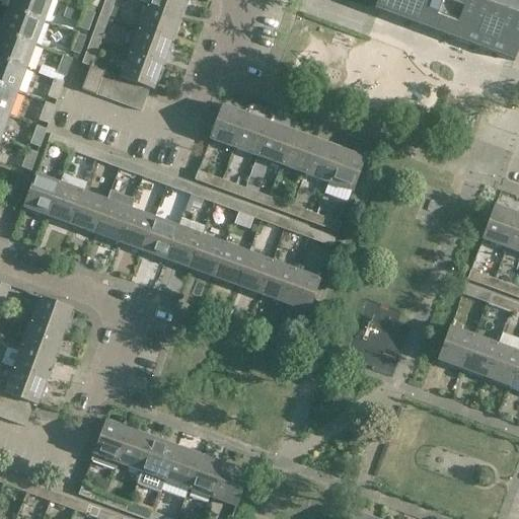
[(7,0),(5,8),(8,9),(8,8),(43,21),(50,0),(7,0)]
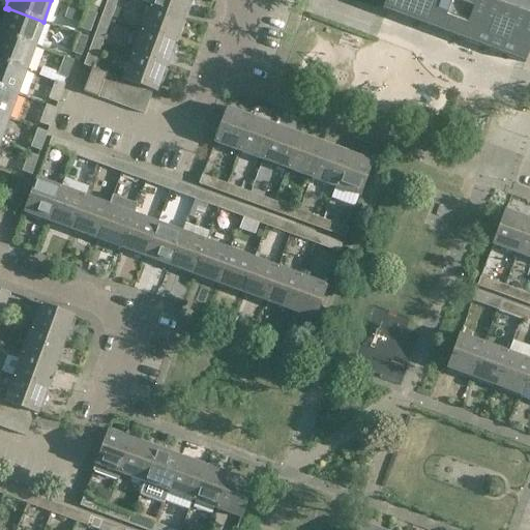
[(111,0),(107,0),(101,16),(111,19),(116,2),(111,0)]
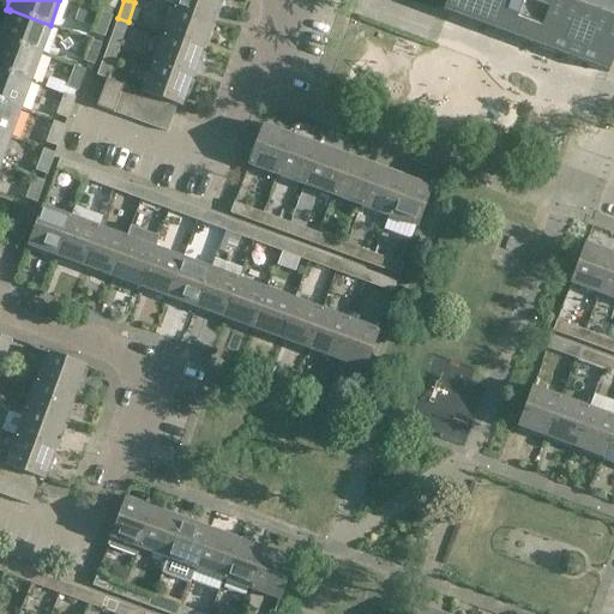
[(160,0),(160,1),(173,6),(212,20),(220,0),(160,0)]
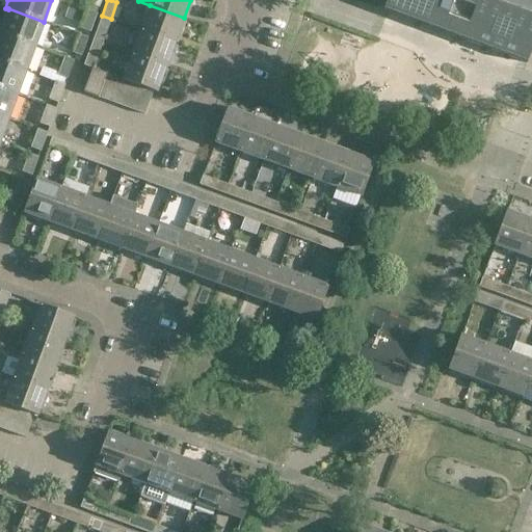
[(531,0),(387,0),(383,9),(526,62),(531,47),(531,0)]
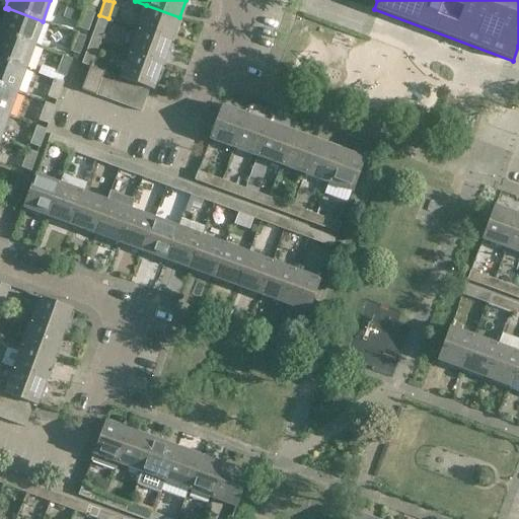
[(179,17),(146,5),(137,29),(170,42),(179,17)]
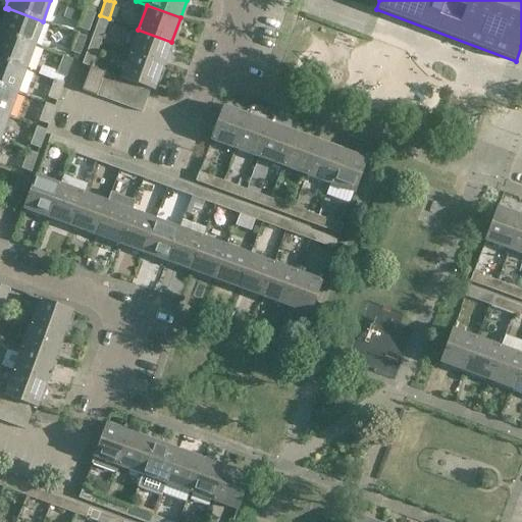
[(0,33),(34,45),(43,21),(8,8),(8,9),(5,18),(2,16),(0,20),(0,33)]
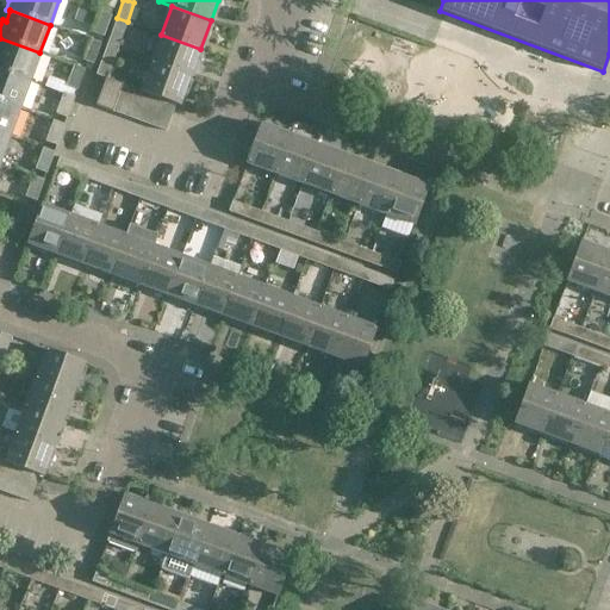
[(110,17),(100,13),(92,32),(103,36),(110,17)]
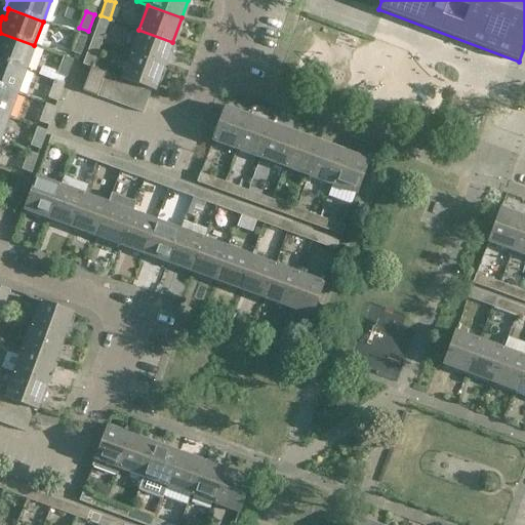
[(97,23),(91,39),(101,42),(107,26),(97,23)]
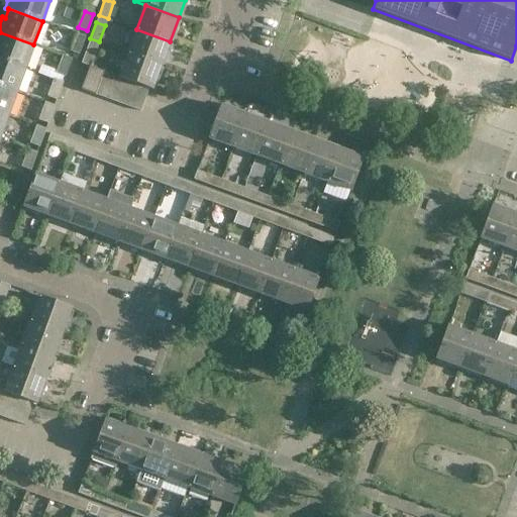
[(170,41),(136,29),(128,53),(162,65),(170,41)]
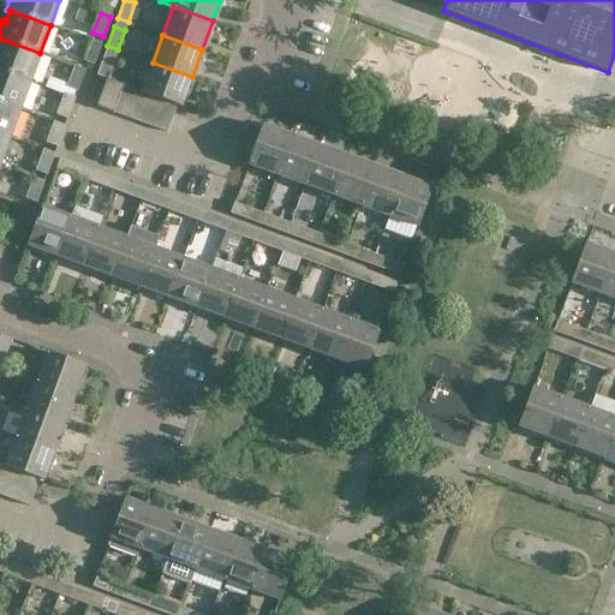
[(0,39),(0,71),(29,82),(40,53),(0,39)]
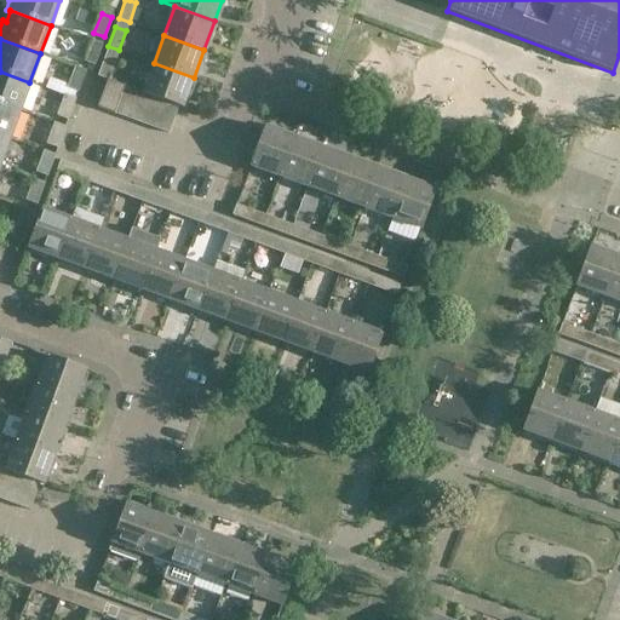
[(91,40),(84,61),(93,64),(101,44),(91,40)]
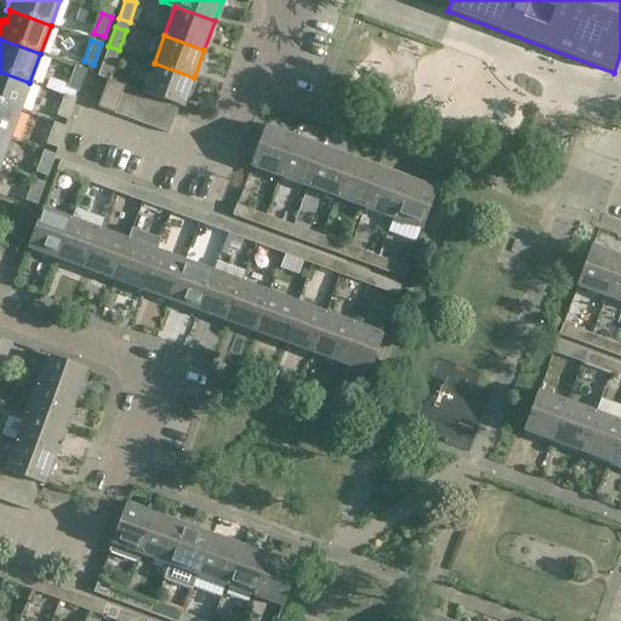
[(106,56),(97,77),(107,79),(108,80),(115,60),(106,56)]
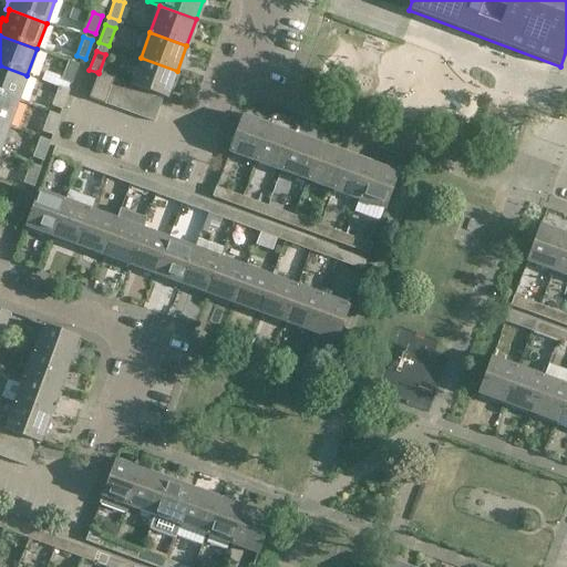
[(131,84),(137,86),(151,92),(163,96),(167,98),(177,71),(141,58),(131,84)]
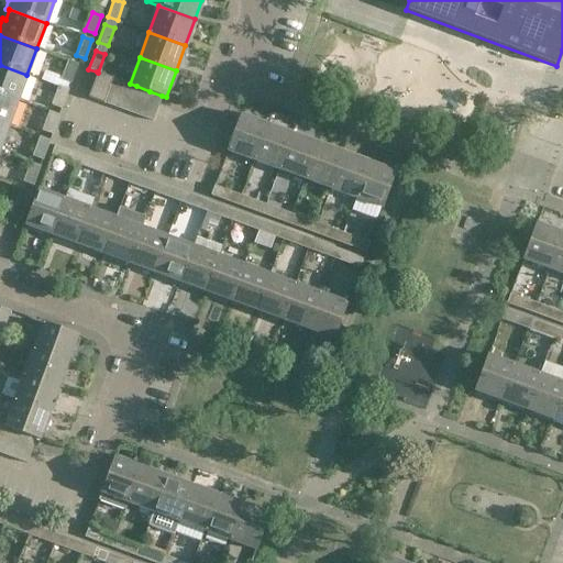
[(62,79),(70,83),(77,64),(68,61),(62,79)]
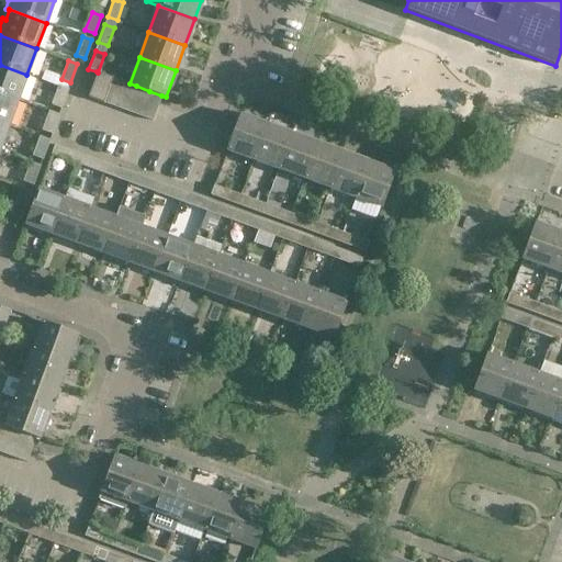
[(0,65),(0,93),(18,100),(26,75),(0,65)]
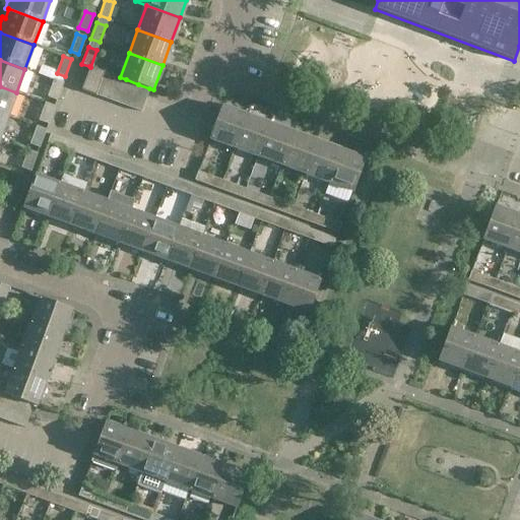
[(89,66),(81,89),(93,94),(102,71),(90,67),(89,66)]
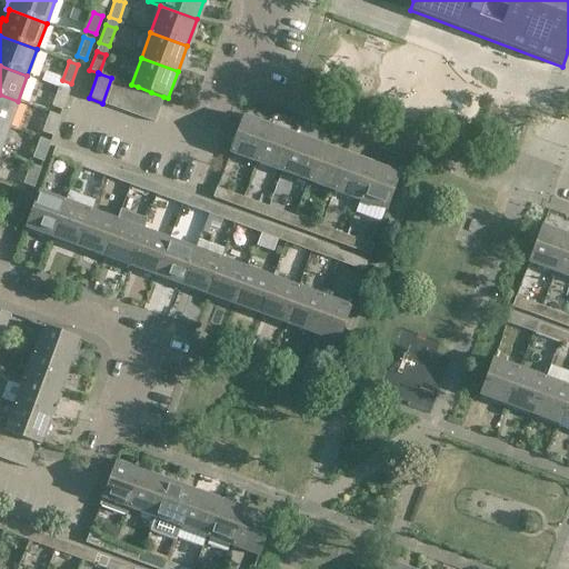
[(102,103),(105,105),(116,108),(125,82),(111,78),(102,103)]
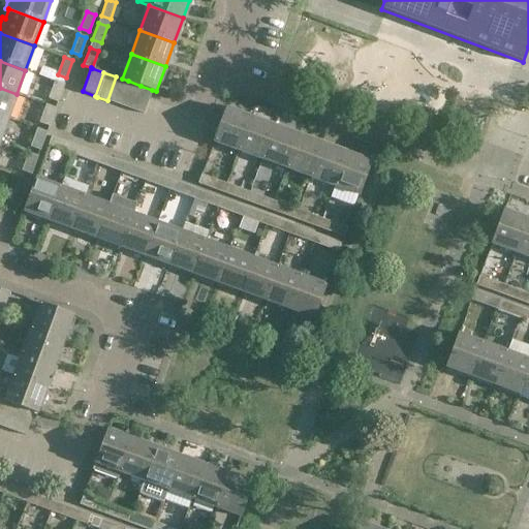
[(107,100),(120,104),(128,81),(122,79),(116,76),(107,100)]
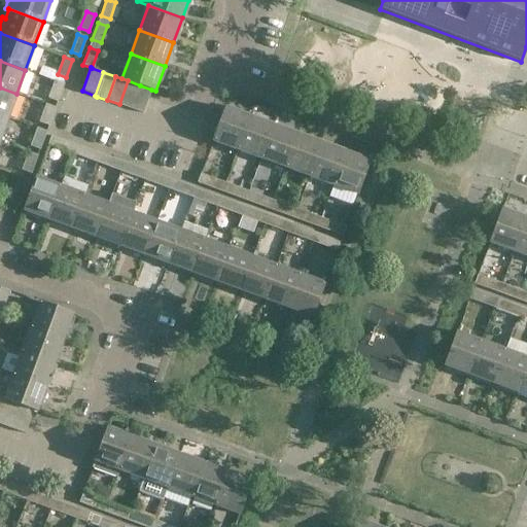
[(48,98),(57,101),(64,84),(55,80),(48,98)]
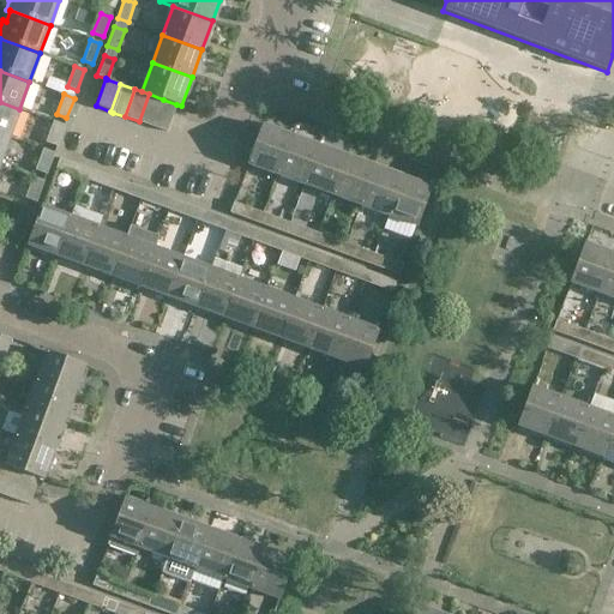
[(149,94),(139,121),(152,127),(163,100),(149,94)]
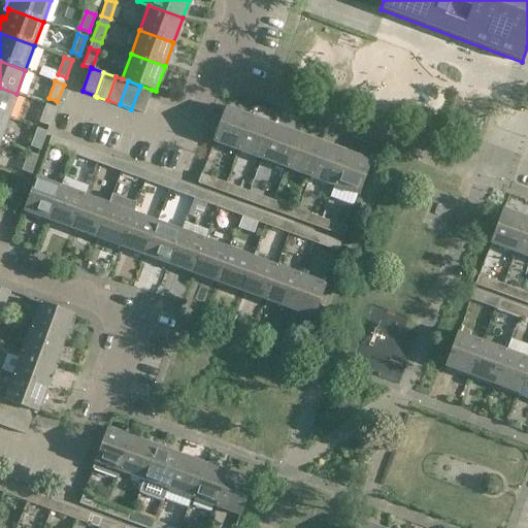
[(143,113),(149,98),(152,90),(140,86),(131,109),(143,113)]
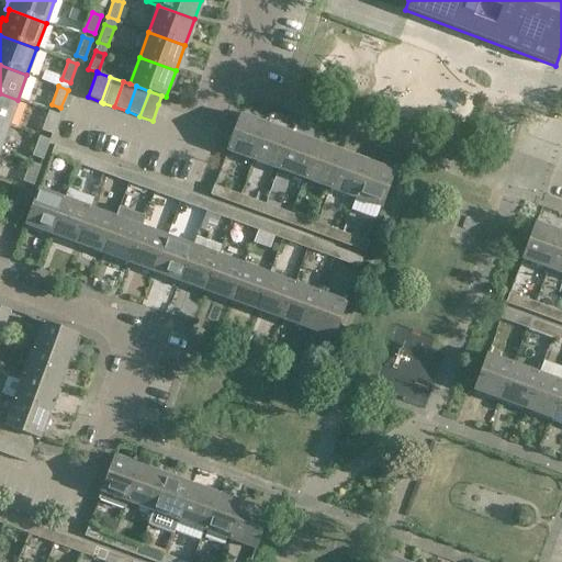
[(0,93),(0,122),(8,125),(18,100),(0,93)]
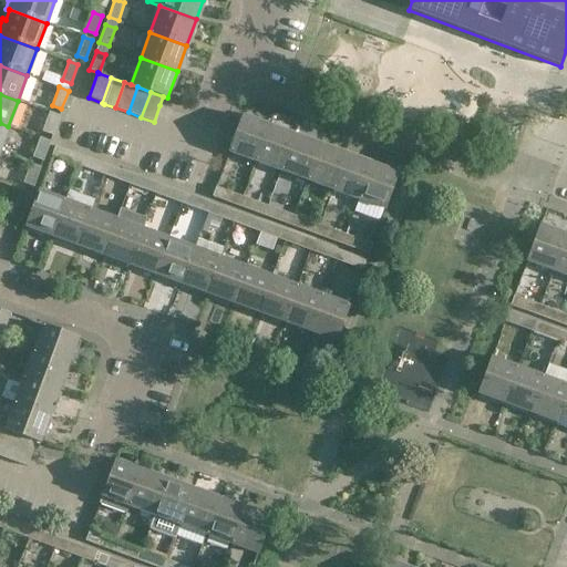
[(42,131),(52,134),(59,116),(49,113),(42,131)]
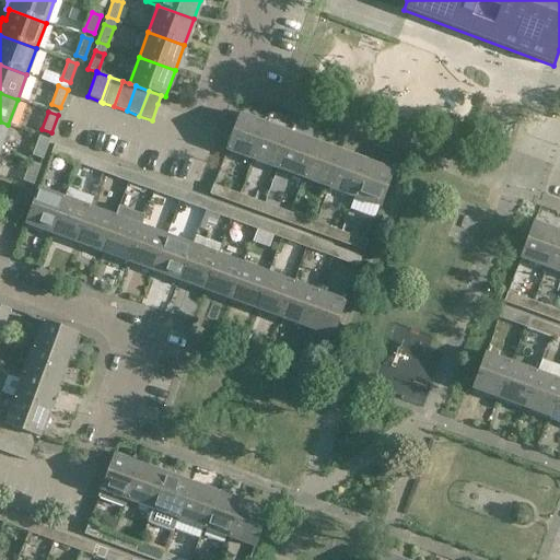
[(238,114),(225,150),(252,160),(265,124),(238,114)]
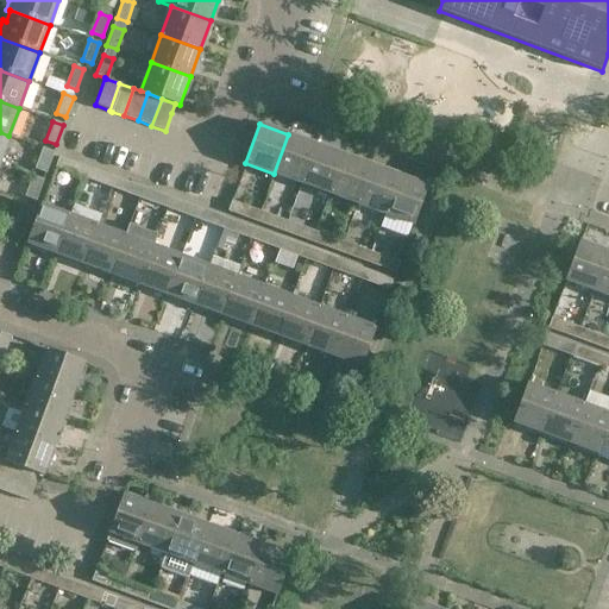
[(301,183),(315,144),(288,135),(274,174),(301,183)]
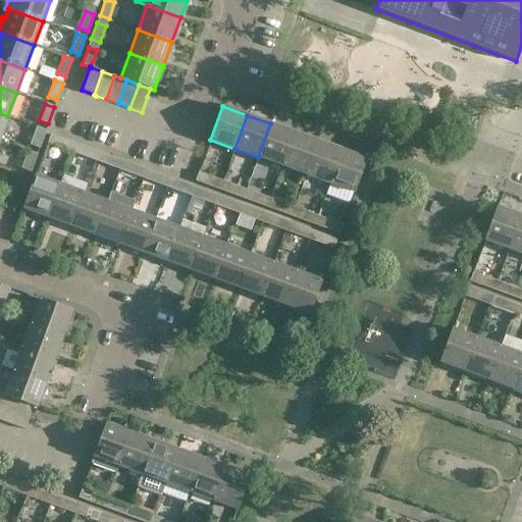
[(282,166),(295,133),(270,123),(258,157),(282,166)]
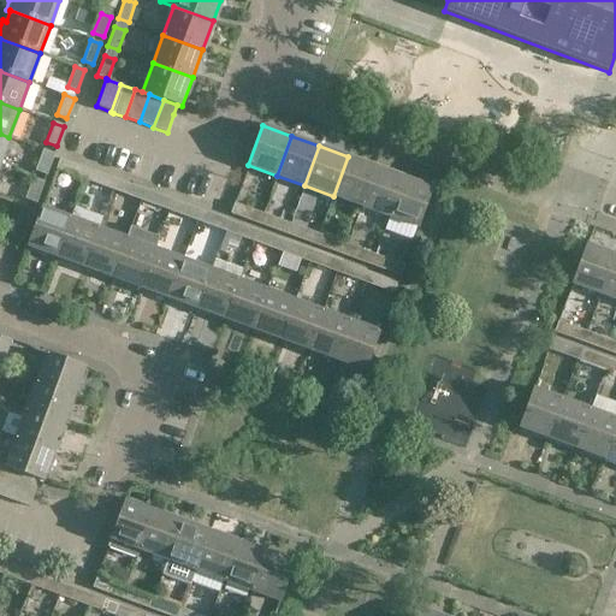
[(36,170),(46,175),(53,154),(43,150),(36,170)]
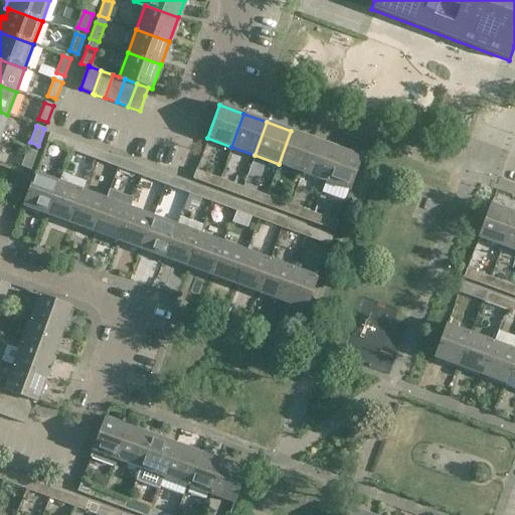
[(302,173),(314,140),(291,131),(279,164),(302,173)]
